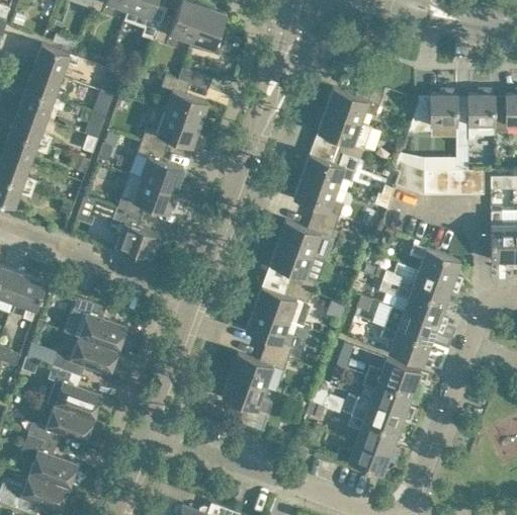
[(113,16),(117,5),(128,9),(132,0),(94,0),(91,8),(113,16)]
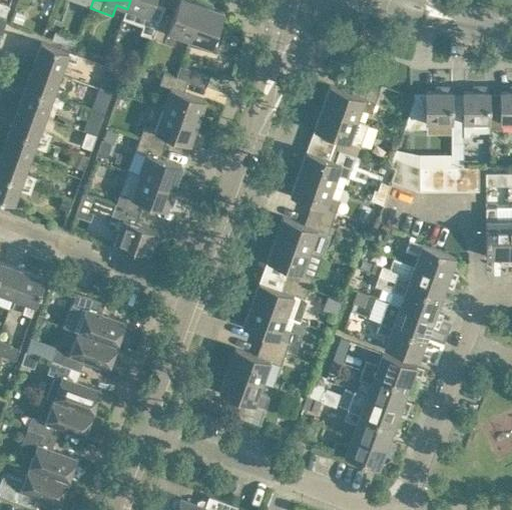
[(144,27),(156,32),(162,15),(165,8),(154,4),(155,0),(130,0),(127,9),(148,17),(144,27)]
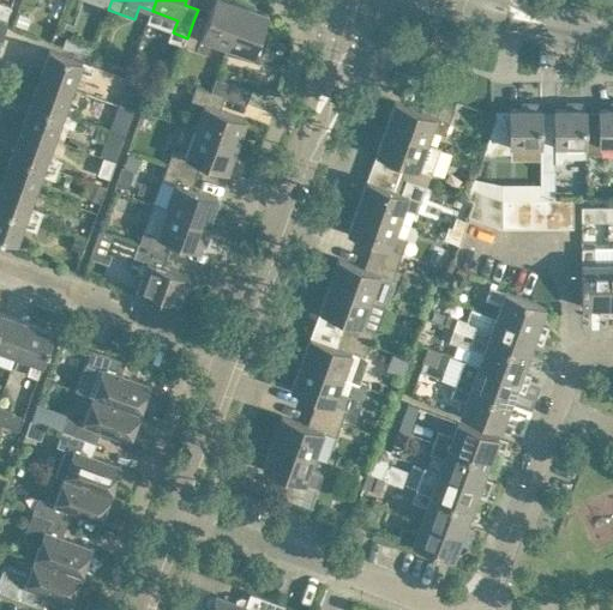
[(210,56),(215,43),(228,48),(242,6),(224,0),(215,0),(208,23),(194,18),(187,38),(184,47),(210,56)]
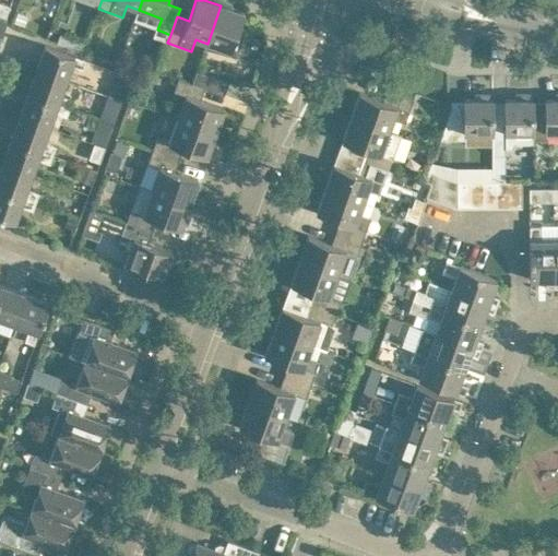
[(0,7),(0,38),(3,30),(11,8),(1,4),(0,7)]
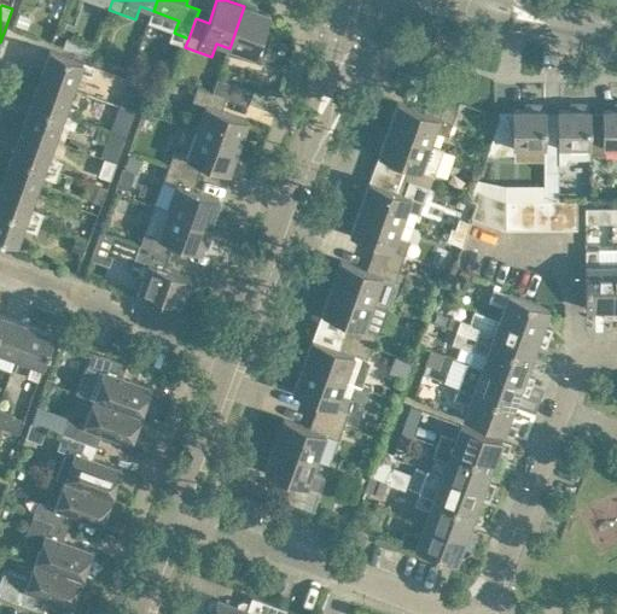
[(244,6),(230,48),(256,58),(271,16),(244,6)]
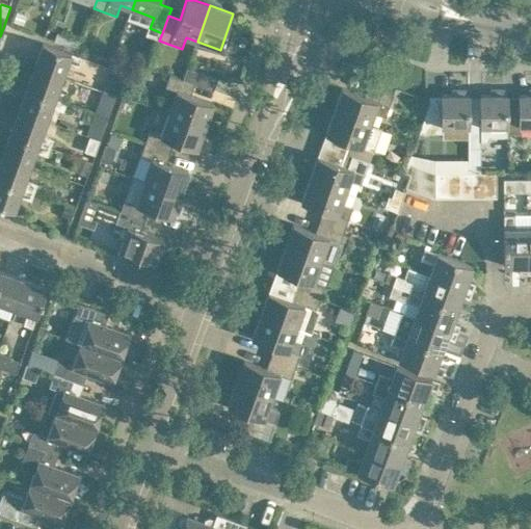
[(82,40),(69,34),(69,35),(58,31),(55,41),(78,50),(82,40)]
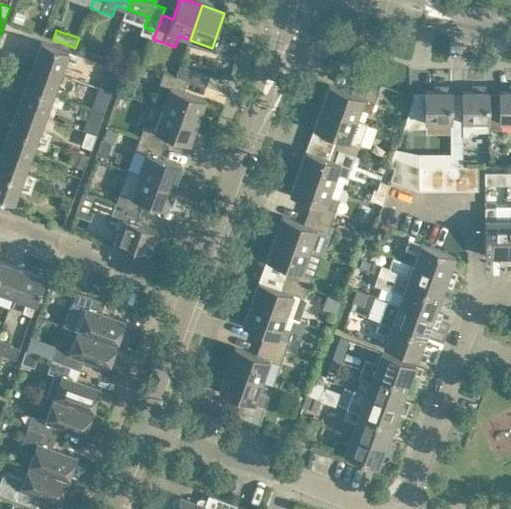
[(42,43),(34,65),(61,75),(66,62),(77,66),(80,57),(42,43)]
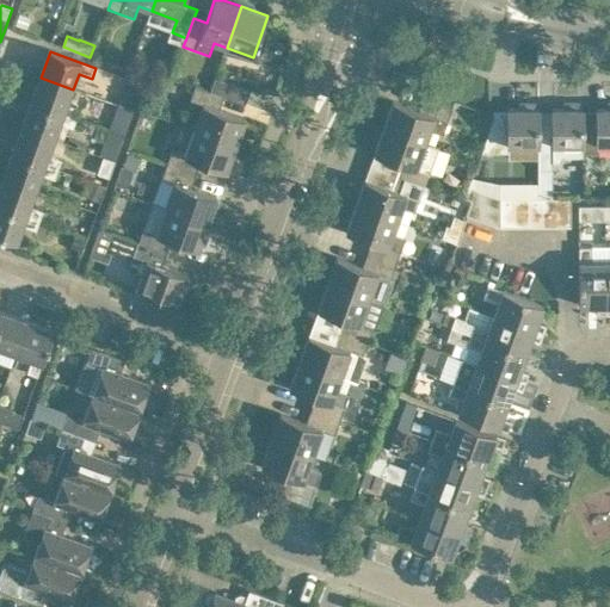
[(73,90),(41,78),(31,103),(78,119),(81,111),(67,106),(73,90)]
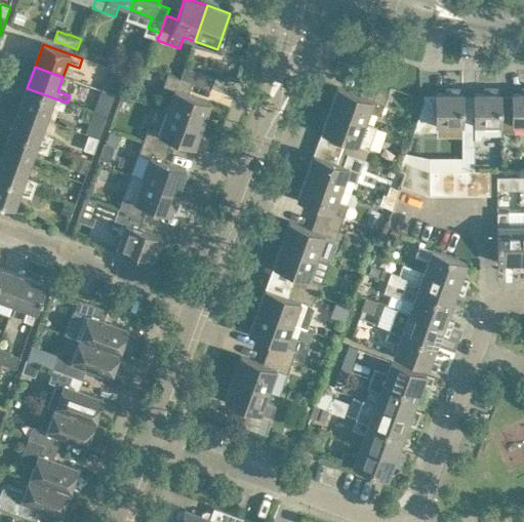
[(205,89),(209,77),(185,69),(180,80),(180,81),(193,85),(205,89)]
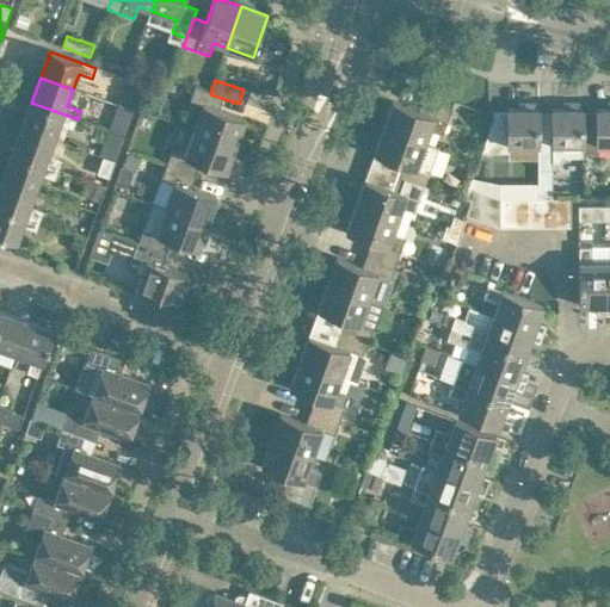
[(186,115),(199,119),(195,131),(236,147),(246,121),(220,111),(225,99),(210,94),(210,93),(196,88),(186,115)]
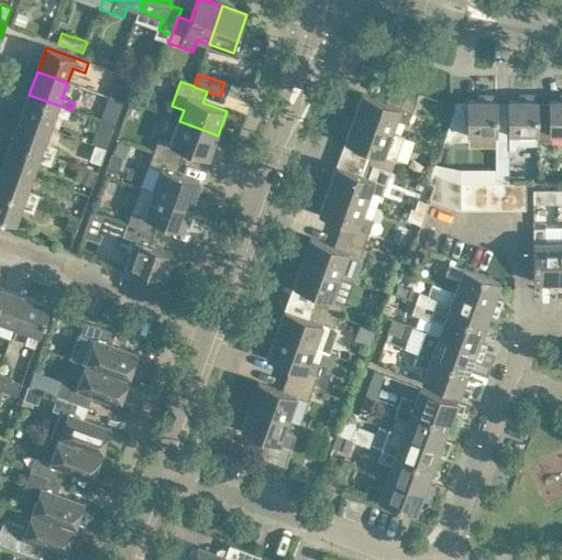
[(113,87),(108,100),(110,100),(122,105),(127,92),(113,87)]
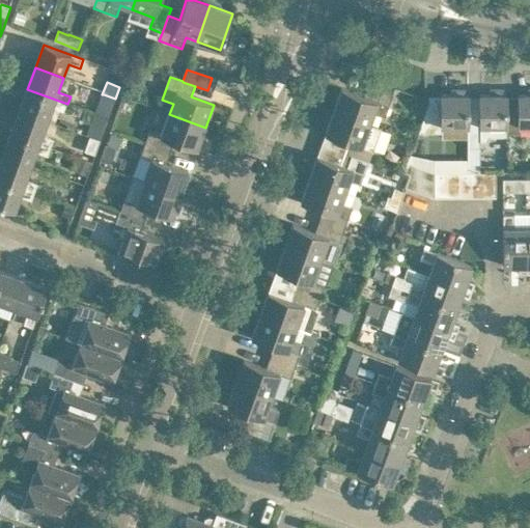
[(364,98),(342,89),(334,112),(370,126),(374,114),(385,118),(386,115),(393,95),(368,86),(364,98)]
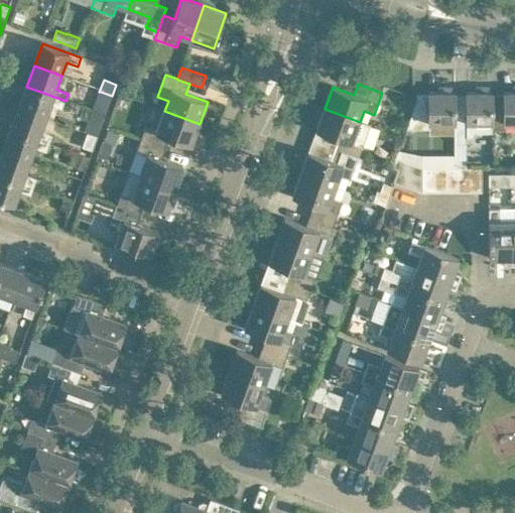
[(62,110),(66,101),(26,87),(18,109),(46,119),(50,106),(62,110)]
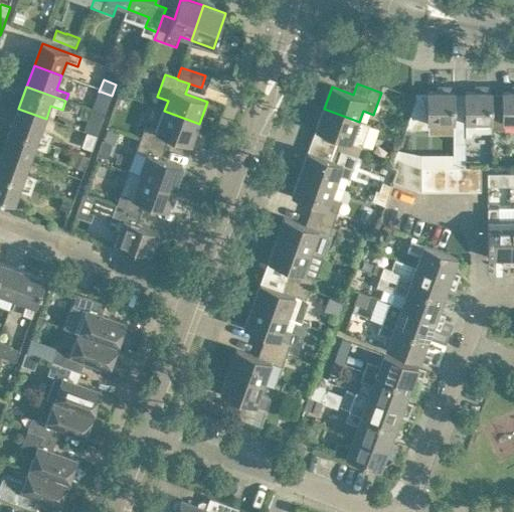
[(513,88),(512,89),(512,93),(503,93),(503,102),(491,102),(491,130),(504,130),(503,123),(513,123),(513,88)]
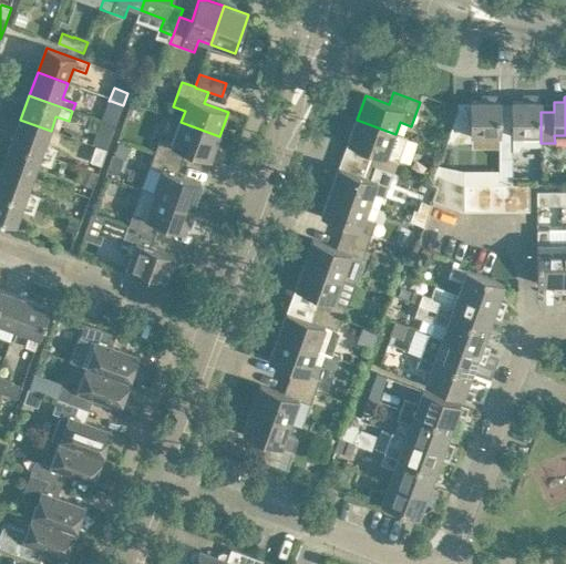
[(472,144),(472,149),(498,149),(500,149),(500,112),(500,103),(497,103),(497,98),(482,98),(482,103),(472,103),(472,113),(459,113),(446,143),(472,144)]
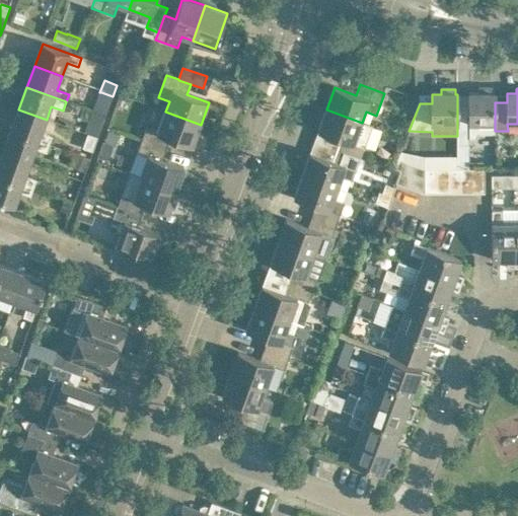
[(456,136),(457,170),(460,170),(469,170),(469,146),(469,139),(474,139),(477,134),(495,134),(495,131),(495,102),(495,94),(493,94),(493,89),(478,89),(478,94),(469,94),(469,102),(457,102),(457,136),(456,136)]
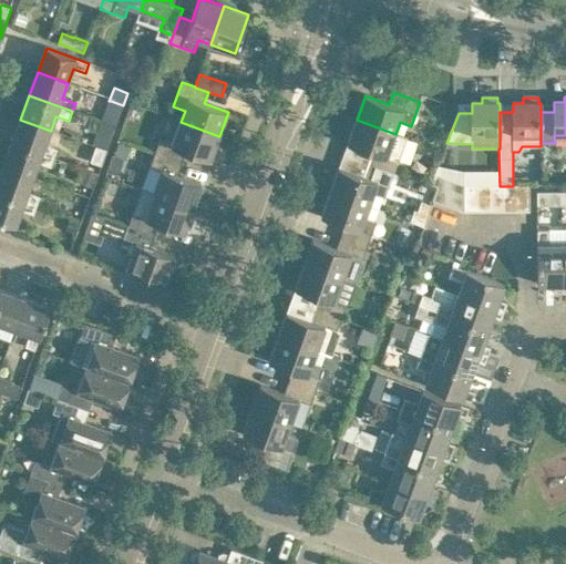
[(58,151),(45,146),(51,131),(20,120),(11,144),(54,160),(58,151)]
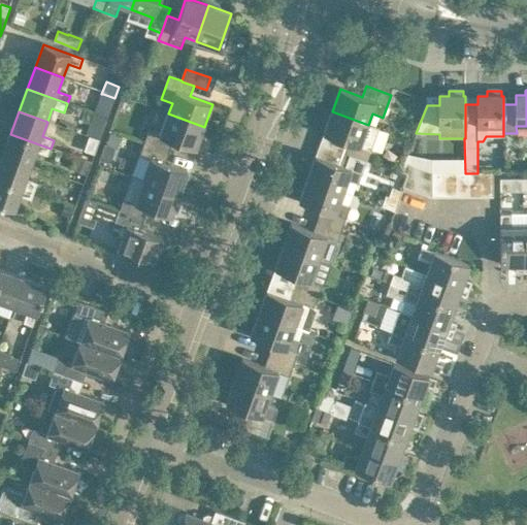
[(367,163),(379,129),(368,125),(332,111),(324,134),(346,142),(342,154),(367,163)]
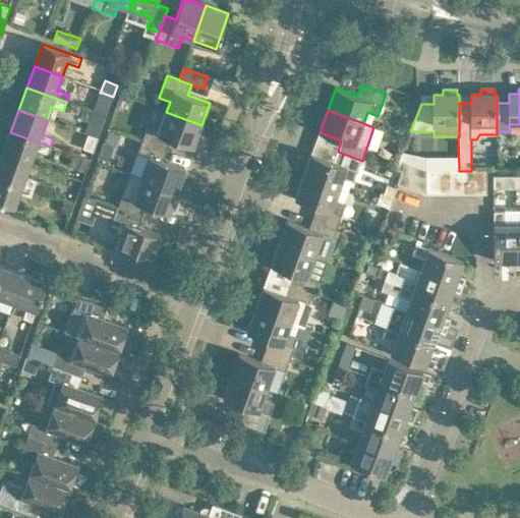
[(171,139),(193,148),(201,125),(166,112),(158,133),(147,129),(142,141),(167,151),(171,139)]
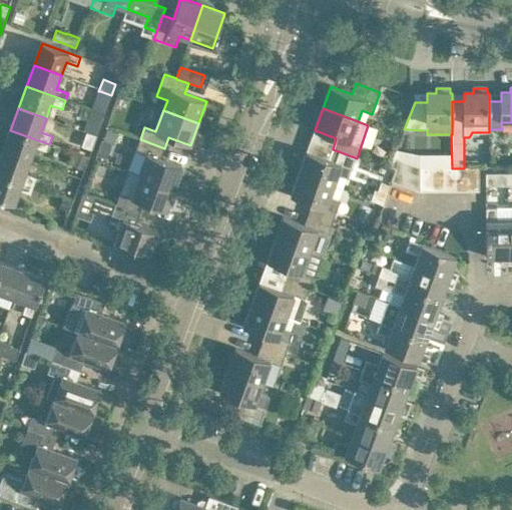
[(35,148),(46,152),(49,144),(10,130),(2,151),(30,161),(35,148)]
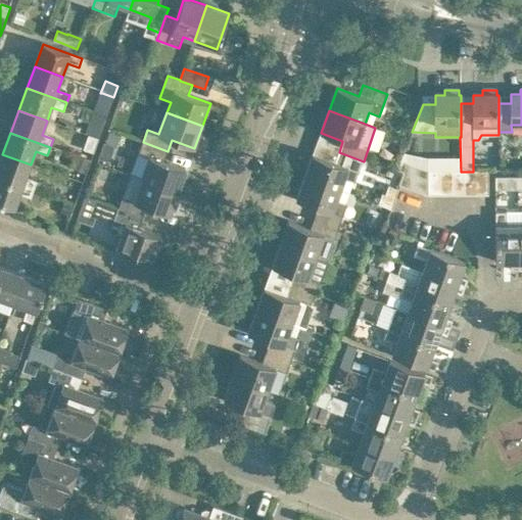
[(89,136),(84,150),(94,154),(99,140),(89,136)]
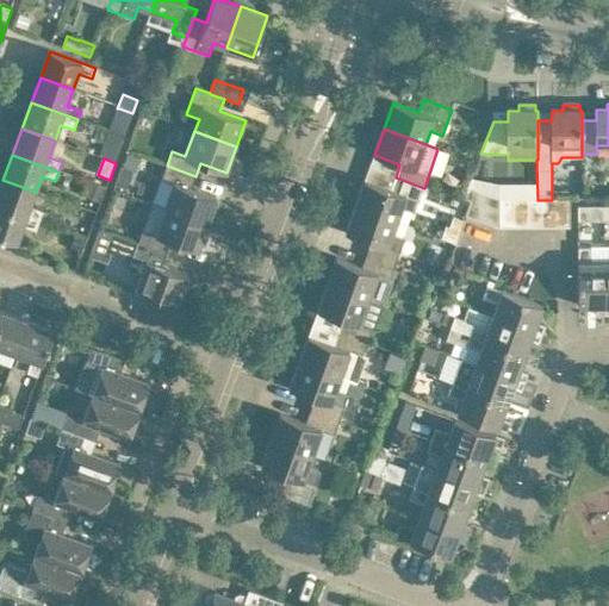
[(167,166),(154,204),(167,208),(166,210),(207,225),(217,199),(191,189),(196,176),(167,166)]
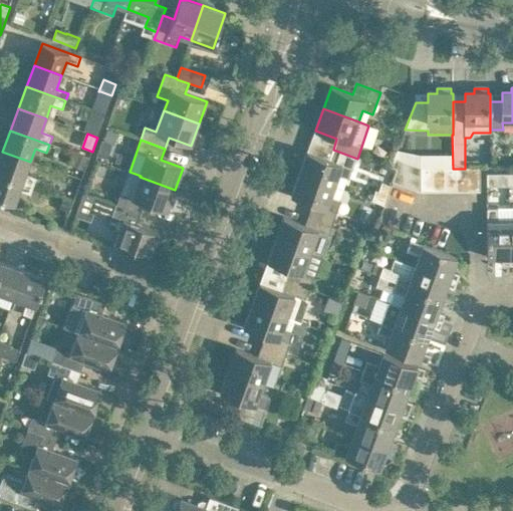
[(106,160),(112,145),(102,141),(96,156),(106,160)]
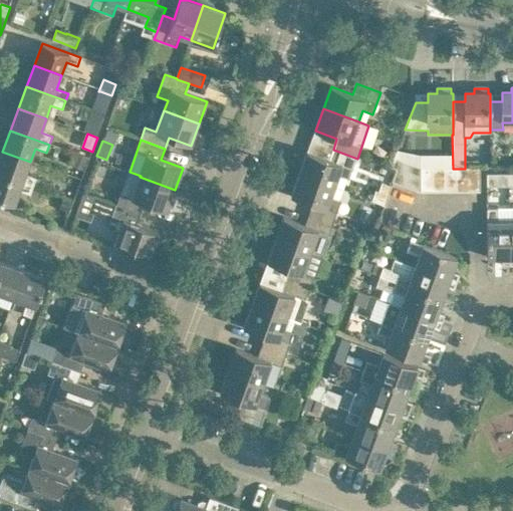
[(349,181),(357,159),(333,150),(329,161),(307,153),(299,175),(334,188),(338,177),(349,181)]
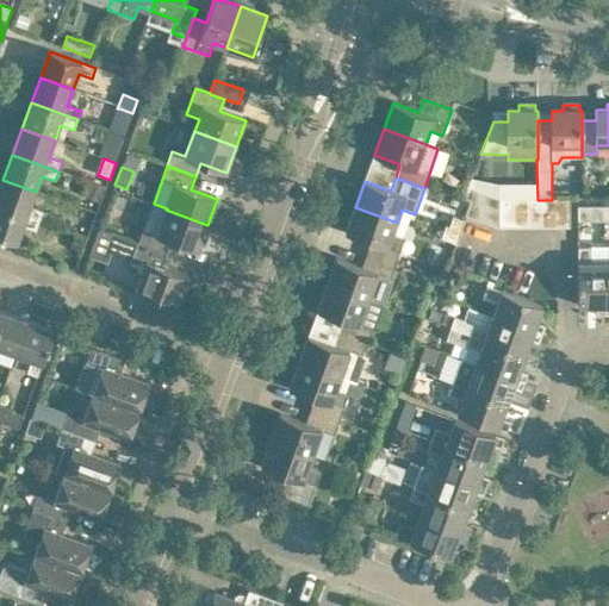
[(61,230),(64,220),(30,208),(36,192),(2,180),(0,187),(0,208),(41,223),(61,230)]
